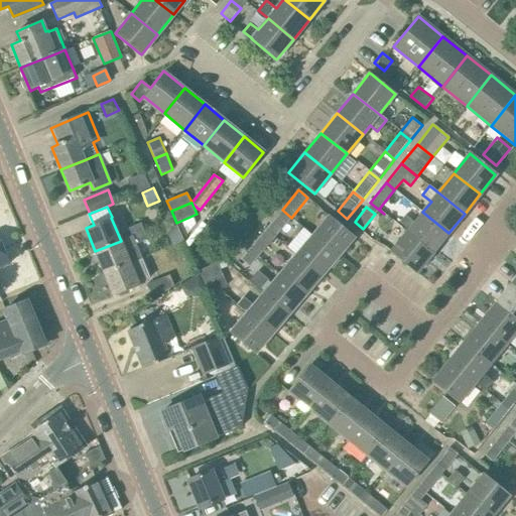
[(275,237),(291,218),(282,210),(265,229),(275,237)]
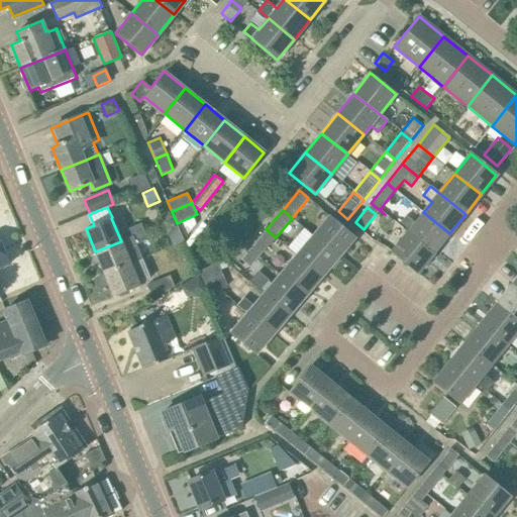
[(406,215),(399,225),(408,232),(434,252),(449,233),(423,212),(415,222),(406,215)]
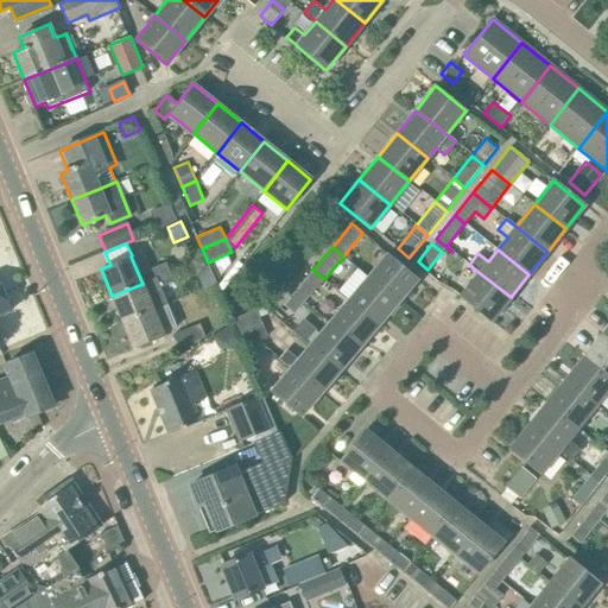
[(367,277),(397,302),(417,278),(387,254),(367,277)]
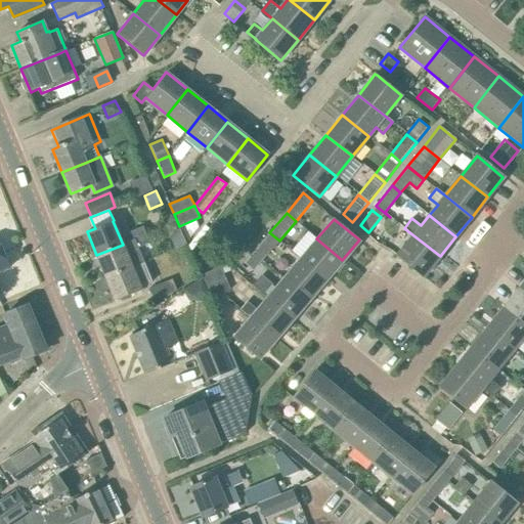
[(135,238),(135,239),(146,234),(143,226),(131,231),(134,239),(135,238)]
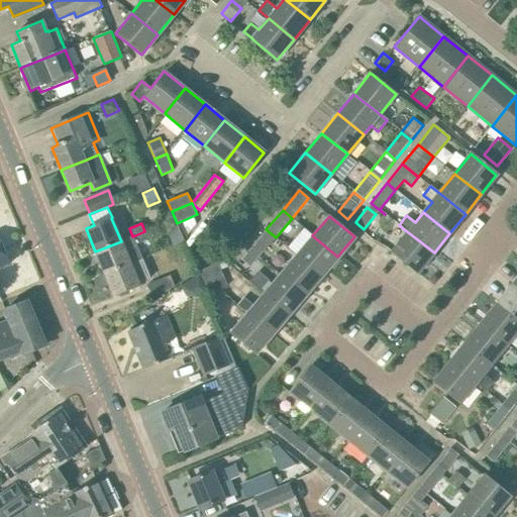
[(259,256),(276,237),(266,229),(249,248),(259,256)]
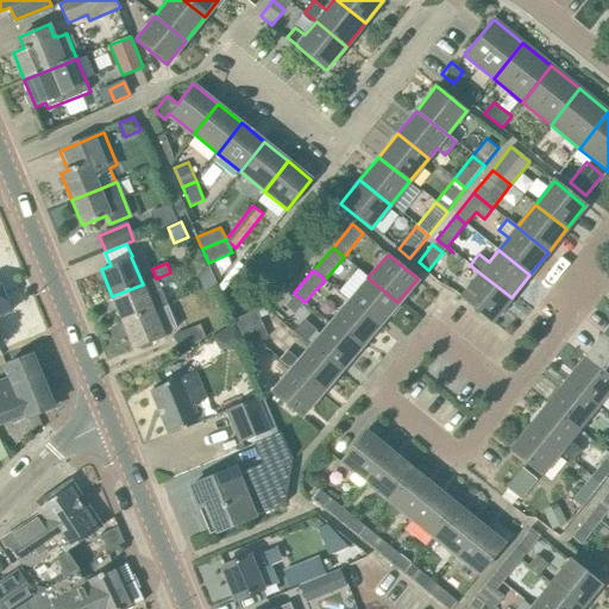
[(170,272),(157,278),(143,284),(112,296),(123,324),(154,311),(168,305),(161,288),(175,282),(170,272)]
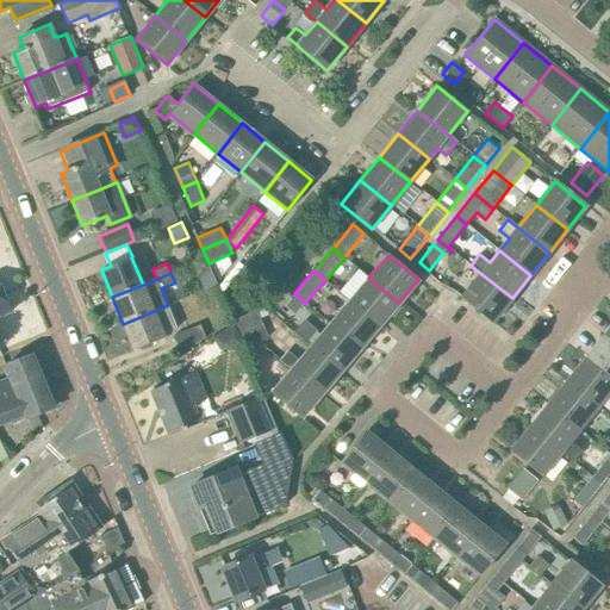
[(493,322),(512,298),(481,274),(462,298),(474,307),(493,322)]
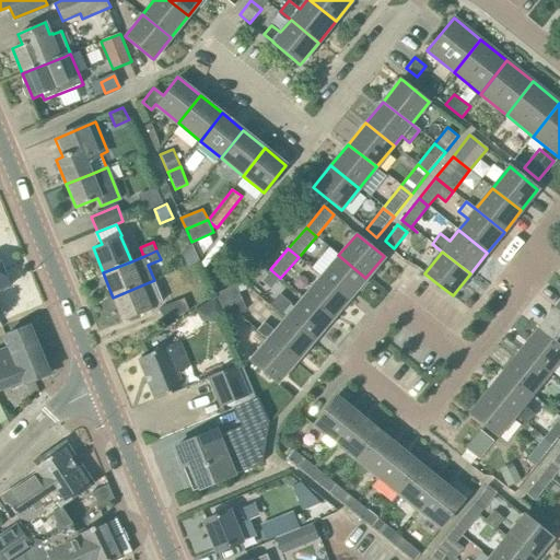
[(348,299),(365,278),(338,255),(321,276),(348,299)]
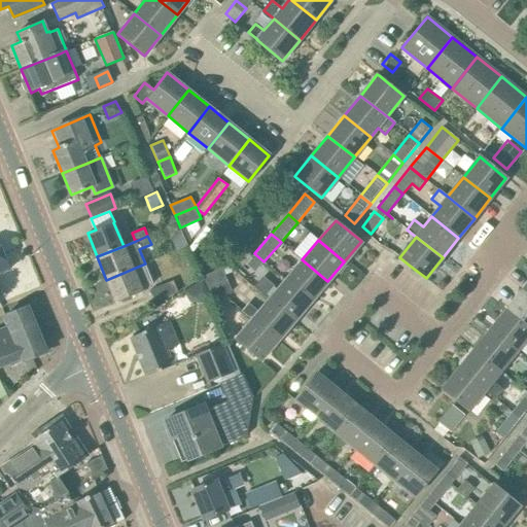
[(0,272),(10,269),(0,244),(0,272)]
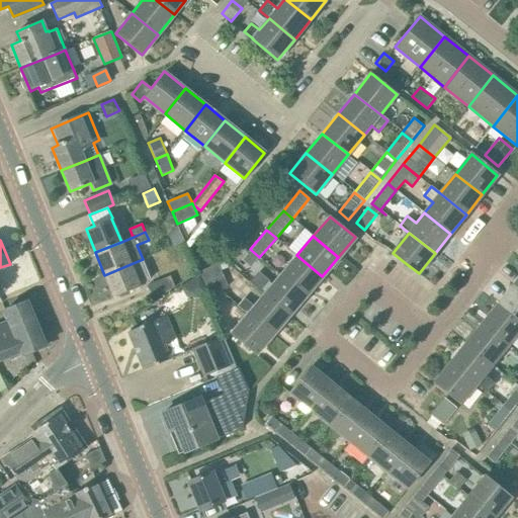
[(305,295),(322,276),(296,255),(280,274),(305,295)]
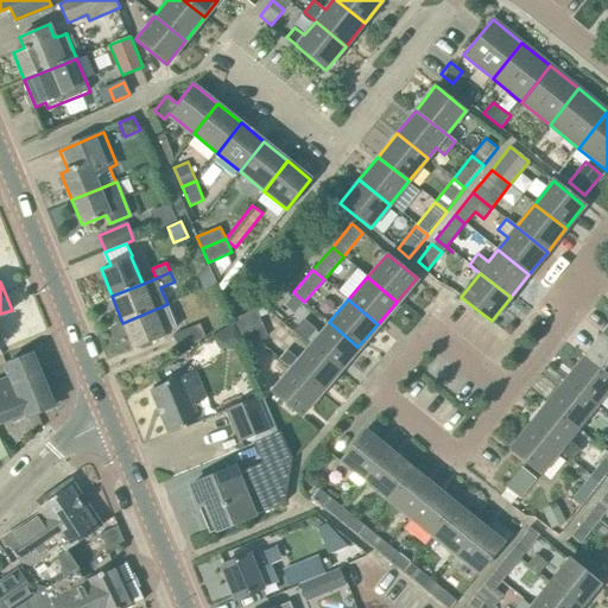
[(233,320),(239,333),(263,323),(260,317),(273,311),(270,303),(257,309),(233,320)]
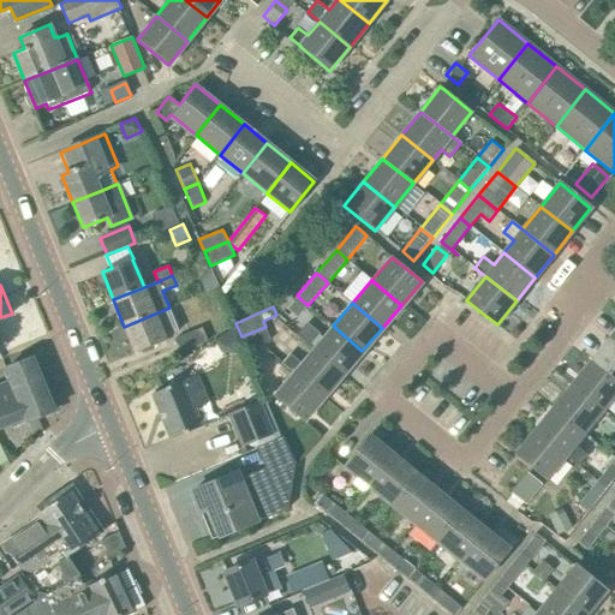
[(166,340),(155,314),(124,327),(135,352),(166,340)]
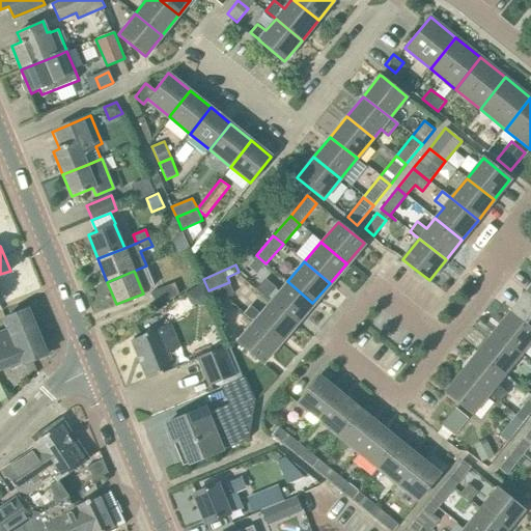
[(264,279),(256,288),(271,301),(296,323),(312,303),(287,281),(279,291),(264,279)]
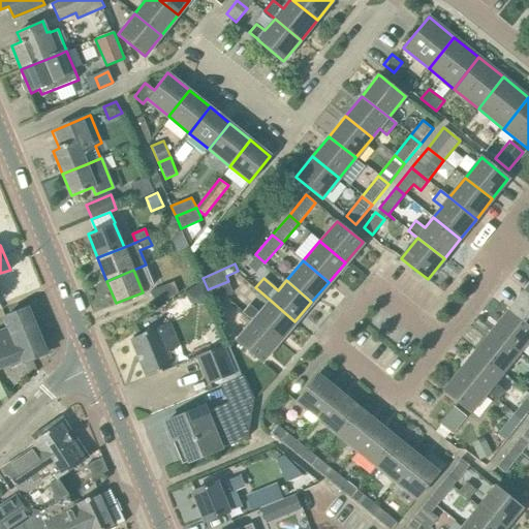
[(156,303),(179,293),(179,292),(175,281),(151,290),(156,303)]
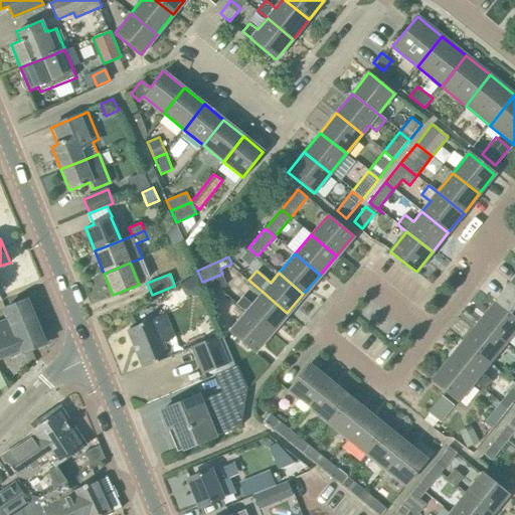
[(226,285),(222,274),(202,282),(207,293),(219,288),(226,285)]
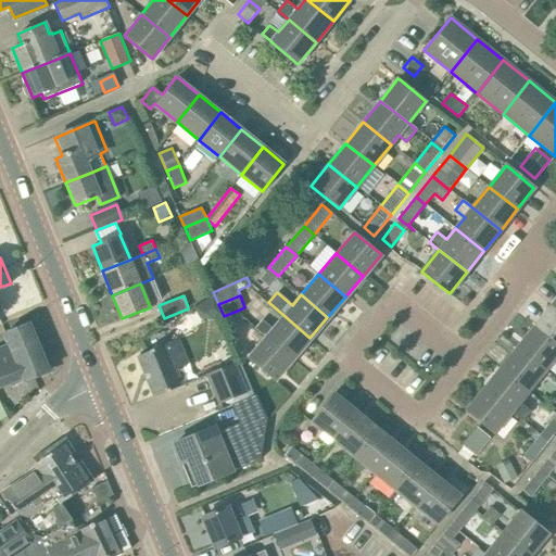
[(555,343),(555,308),(552,305),(534,327),(555,343)]
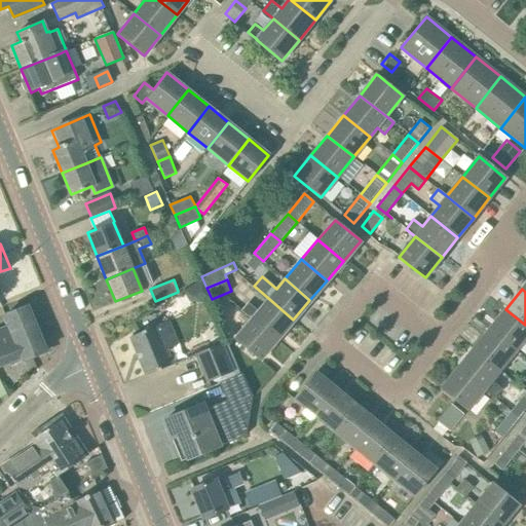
[(251,317),(251,318),(276,340),(293,320),(268,298),(258,310),(249,302),(241,310),(251,317)]
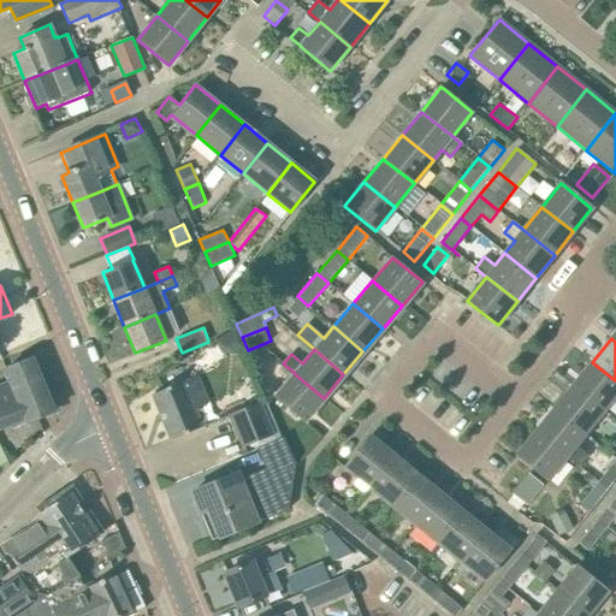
[(0,426),(24,418),(27,422),(53,412),(54,414),(61,410),(40,355),(5,369),(11,383),(0,386),(0,426)]
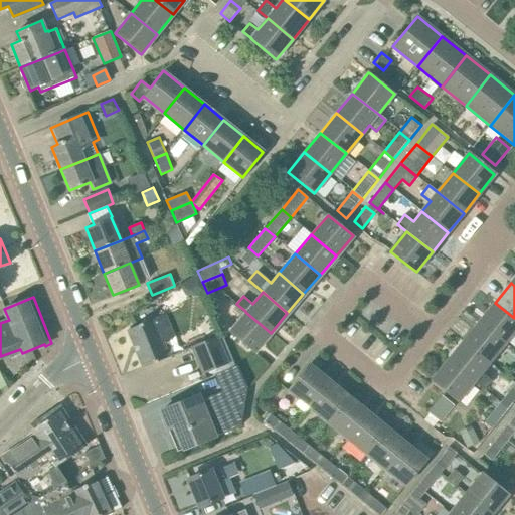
[(514,318),(495,303),(480,322),(505,343),(514,330),(514,318)]
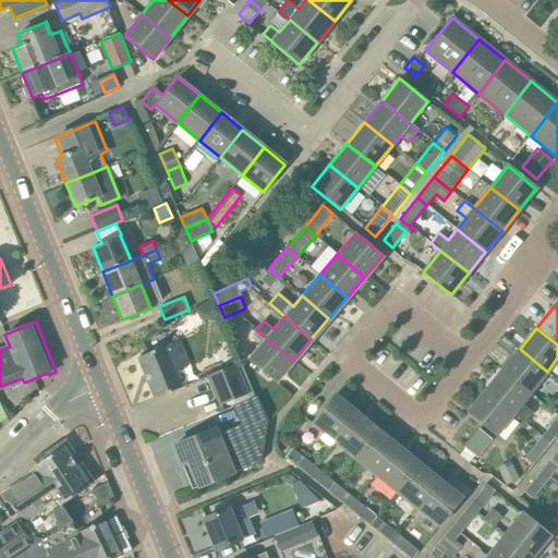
[(275,383),(293,361),(266,338),(247,360),(275,383)]
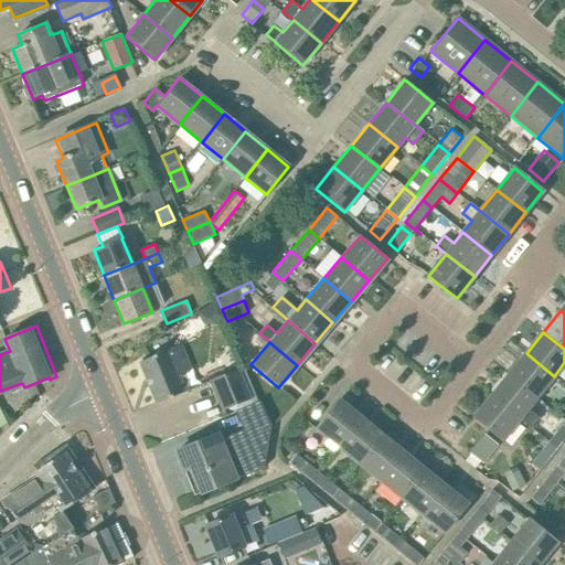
[(187,392),(179,373),(191,369),(181,344),(140,362),(158,404),(187,392)]
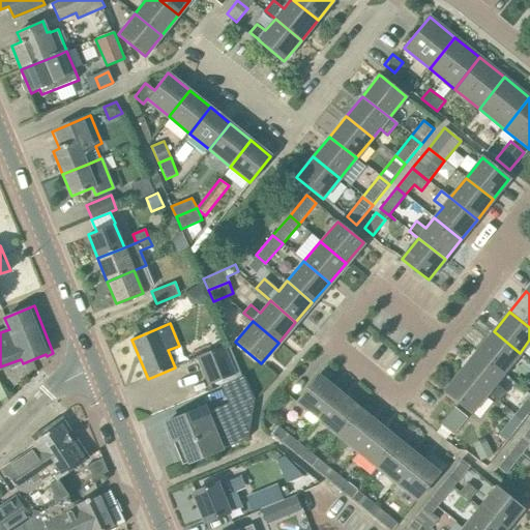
[(504,373),(520,353),(494,331),(477,351),(504,373)]
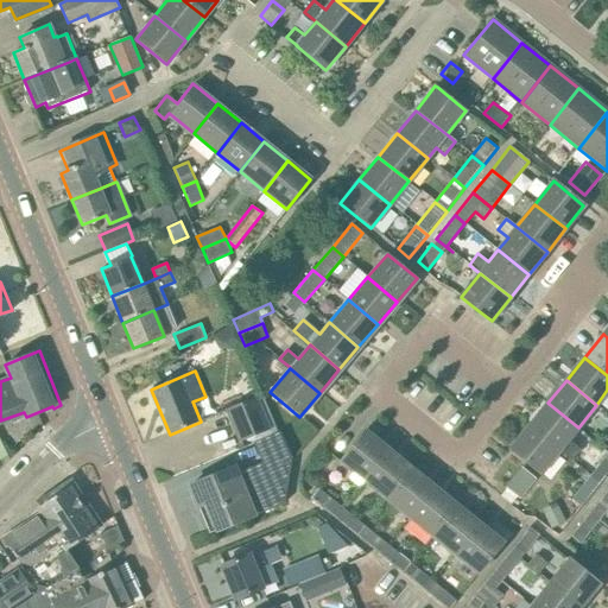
[(239,443),(271,429),(258,396),(226,410),(239,443)]
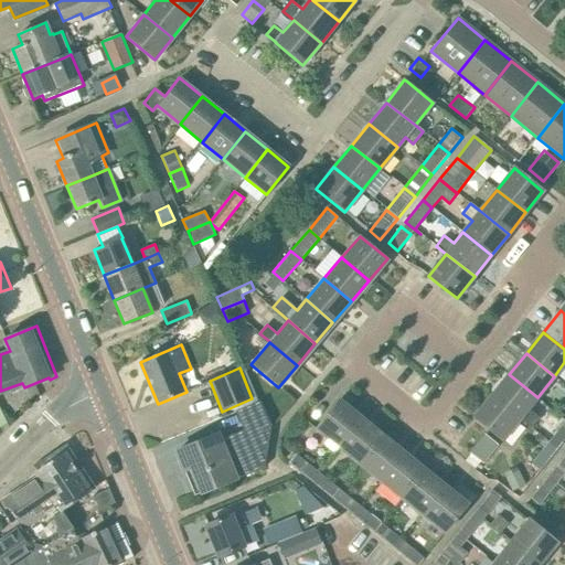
[(529,408),(537,397),(509,374),(492,396),(520,419),(520,418),(532,428),(541,417),(529,408)]
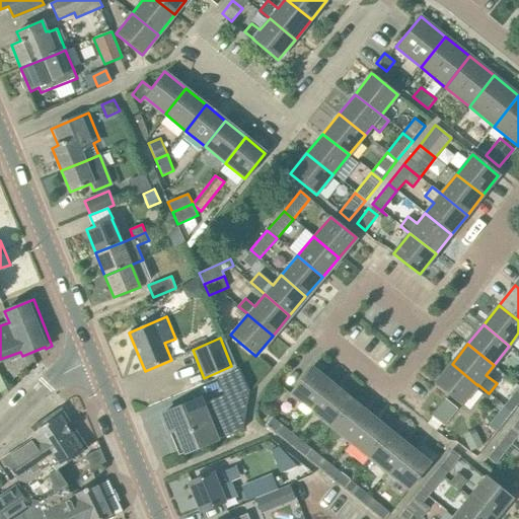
[(462,404),(477,385),(452,364),(436,383),(462,404)]
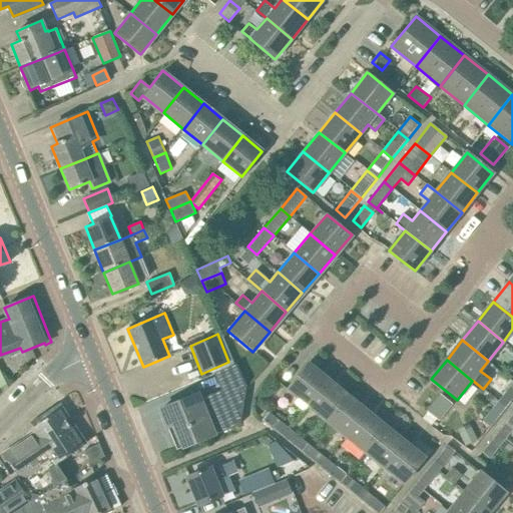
[(327,379),(307,363),(287,389),(298,399),(295,403),(303,410),(307,406),(306,405),(327,379)]
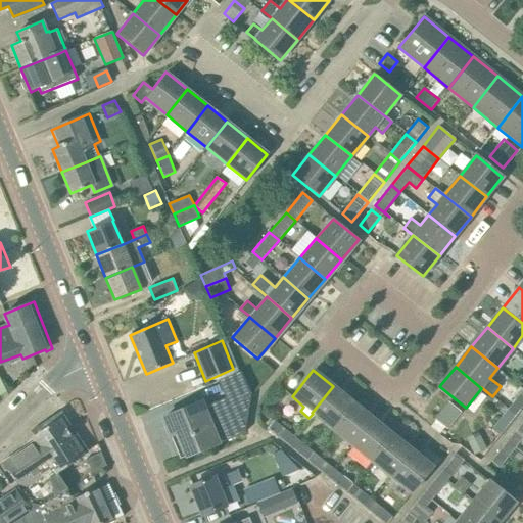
[(245,432),(246,424),(250,393),(241,372),(219,381),(224,393),(225,393),(227,397),(204,407),(202,401),(162,418),(180,459),(220,441),(220,443),(245,432)]
